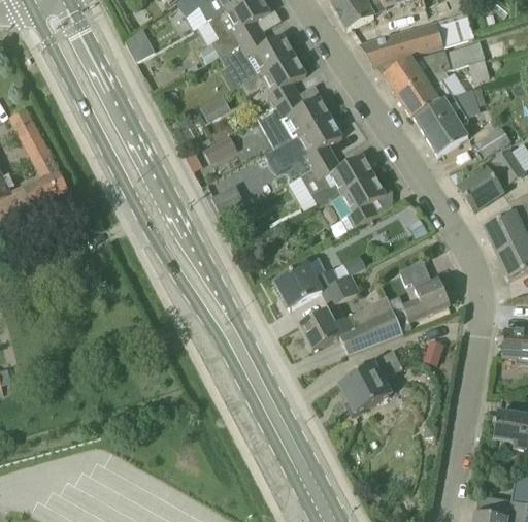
[(196,7),(204,20),(207,18),(238,0),(176,0),(175,1),(186,15),(196,7)]
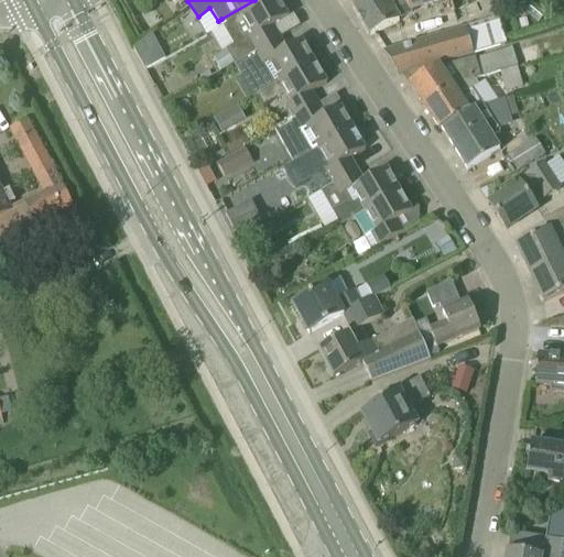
[(255,0),(221,19),(234,41),(227,45),(235,59),(280,33),(273,20),(288,11),(281,0),(255,0)]
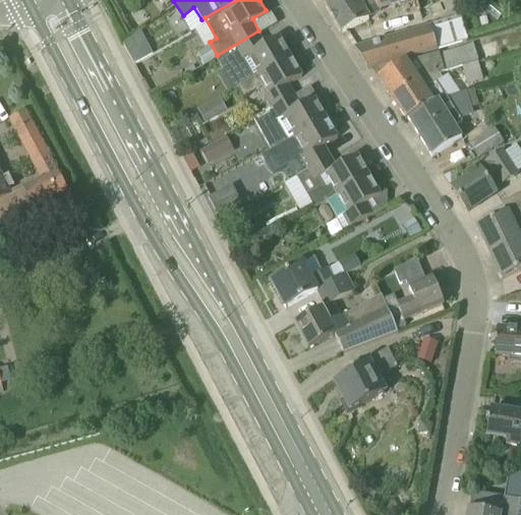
[(326,0),(325,1),(341,29),(368,15),(363,5),(377,1),(379,5),(392,0),(326,0)]
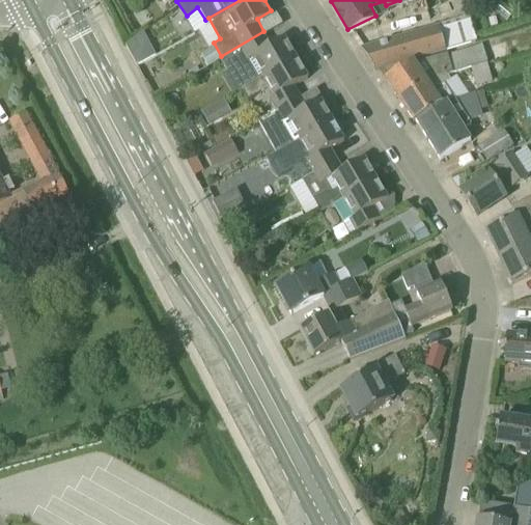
[(439,22),(360,44),(374,66),(446,46),(439,22)]
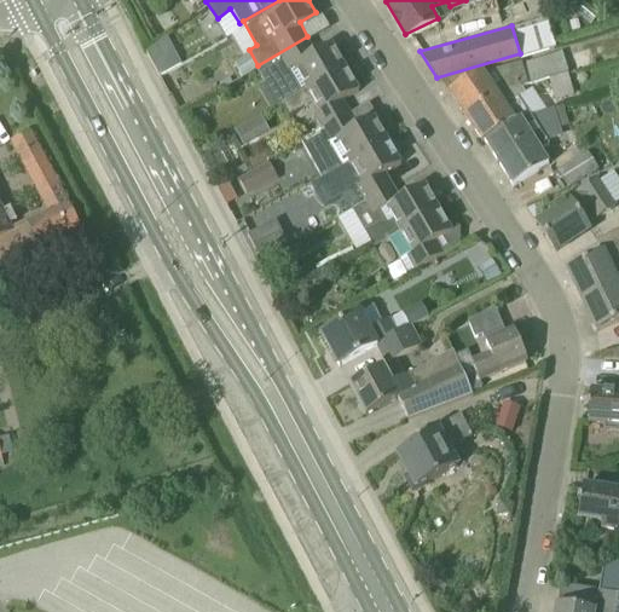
[(140,44),(152,69),(174,59),(163,34),(140,44)]
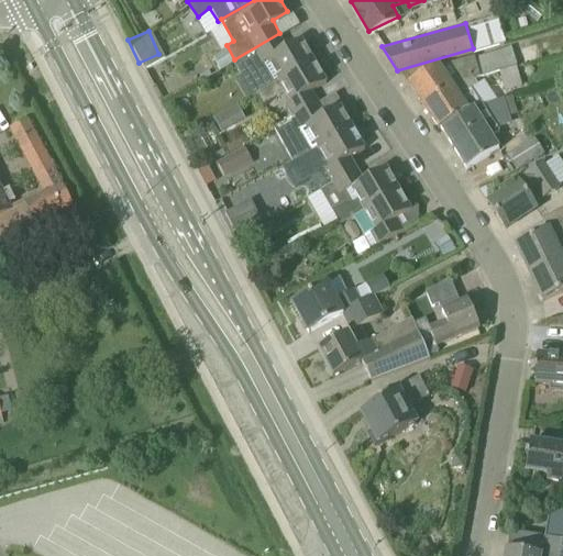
[(260,87),(278,76),(313,56),(301,35),(286,44),(279,33),(234,59),(240,71),(247,67),(260,87)]
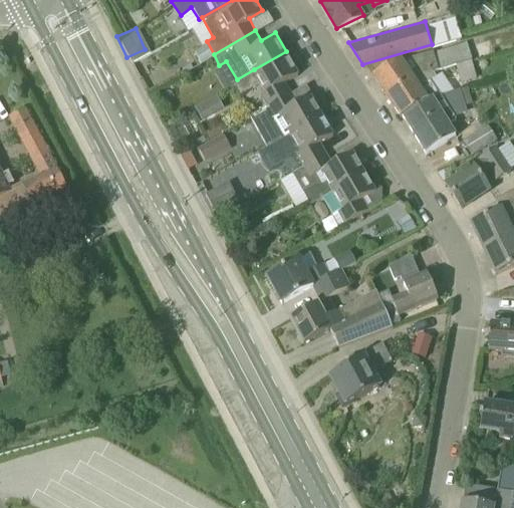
[(473,40),(478,54),(492,50),(488,36),(473,40)]
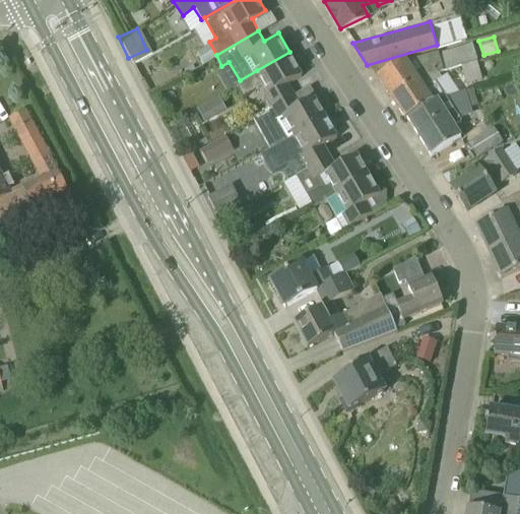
[(391,93),(418,75),(436,64),(439,69),(461,62),(477,57),(472,39),(438,48),(406,56),(405,55),(377,72),(391,93)]
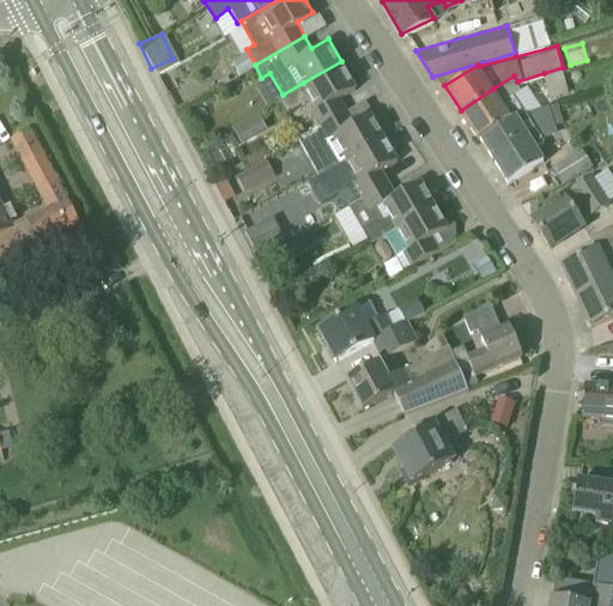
[(241,73),(255,65),(247,49),(242,53),(232,58),(241,73)]
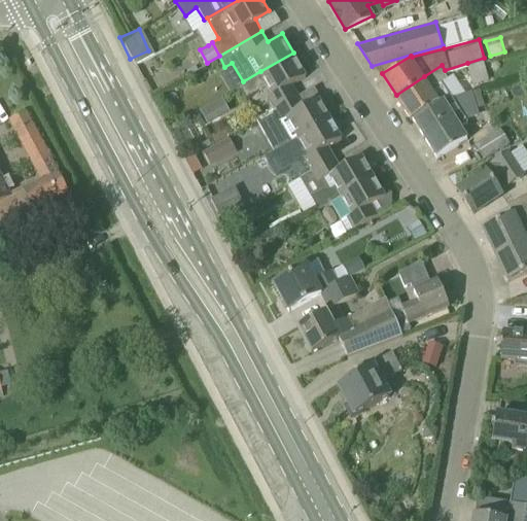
[(293,53),(260,71),(243,81),(236,85),(242,96),(266,81),(272,91),(267,94),(273,105),(297,91),(291,80),(306,72),(293,53)]
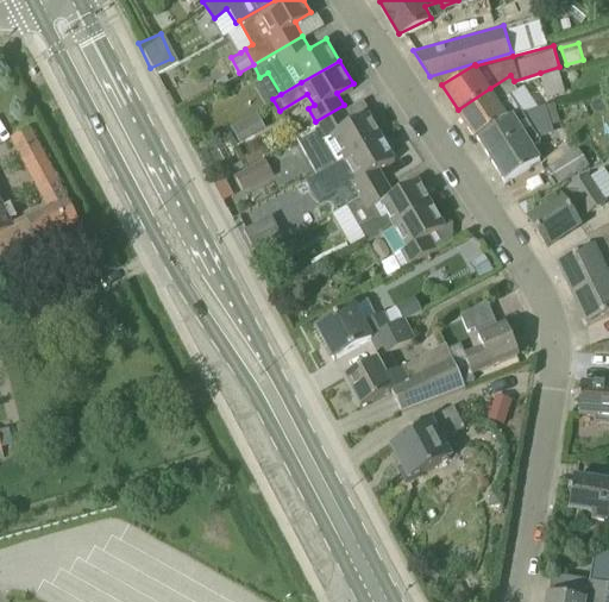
[(565,87),(559,67),(540,73),(546,93),(565,87)]
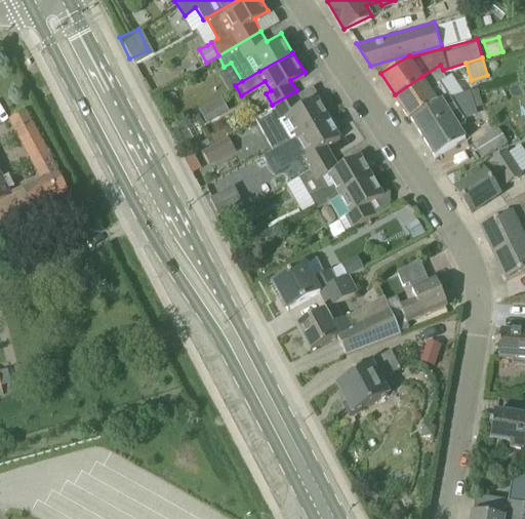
[(448,92),(440,79),(446,74),(443,70),(440,65),(422,76),(395,94),(409,116),(411,115),(442,95),(448,92)]
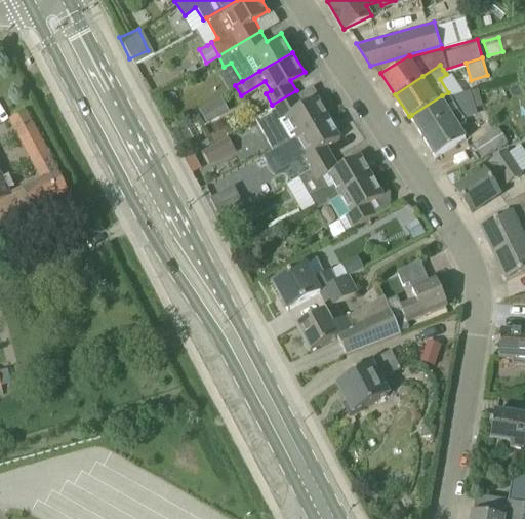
[(477,111),(469,87),(442,96),(442,95),(411,115),(436,153),(466,134),(458,123),(466,118),(463,115),(477,111)]
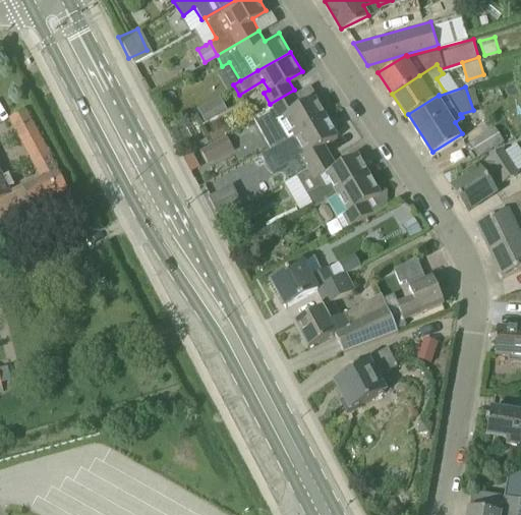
[(294,90),(270,104),(252,115),(271,146),(293,132),(326,112),(315,94),(301,102),(294,90)]
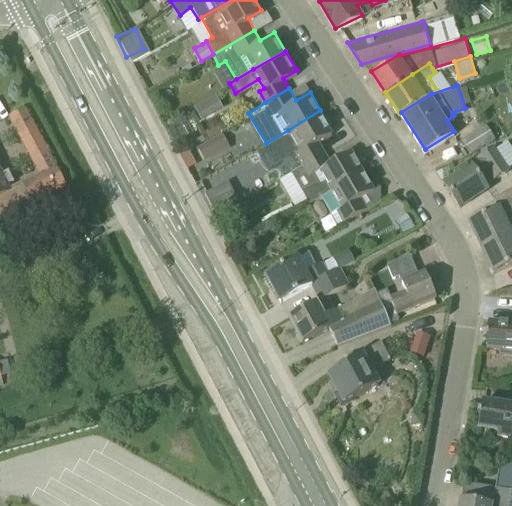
[(202,118),(214,112),(206,97),(194,103),(202,118)]
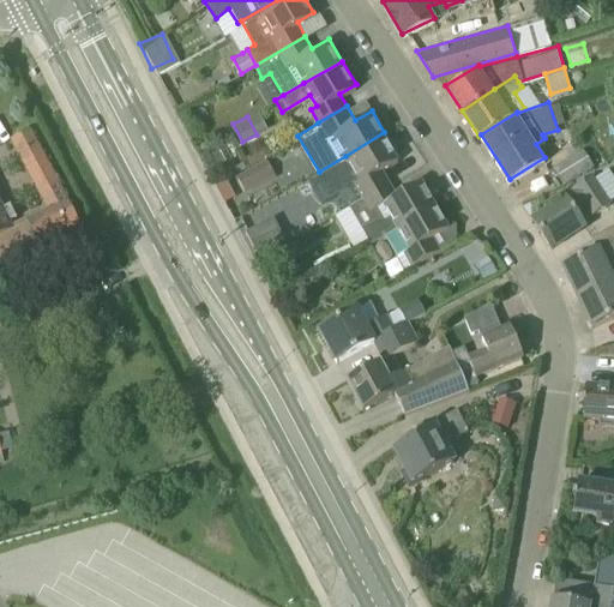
[(46,205),(11,223),(0,200),(0,254),(36,238),(37,241),(79,218),(28,124),(7,136),(46,205)]
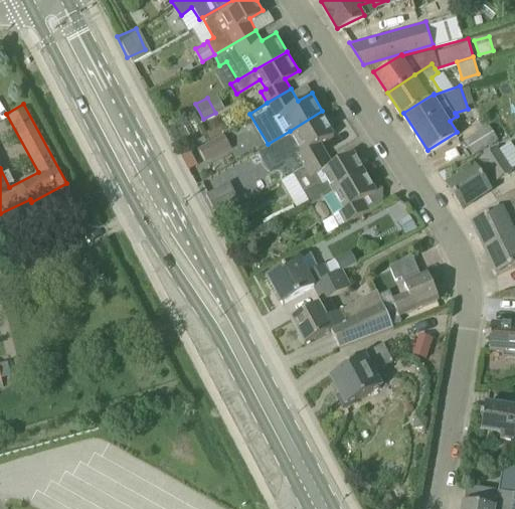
[(261,148),(271,164),(285,156),(293,170),(303,165),(326,151),(319,140),(334,131),(322,111),(290,131),(268,144),(261,148)]
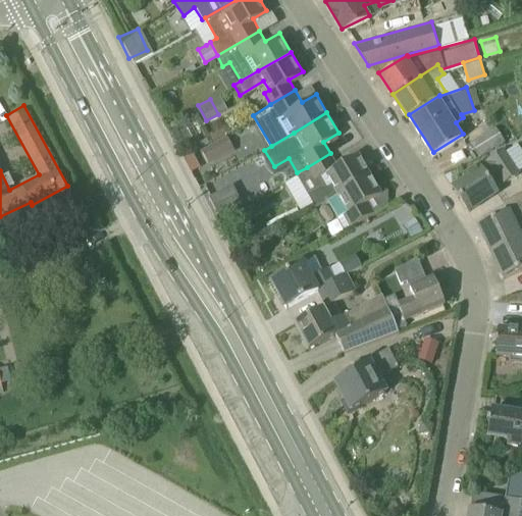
[(479,153),(489,147),(505,138),(496,123),(470,139),(479,153)]
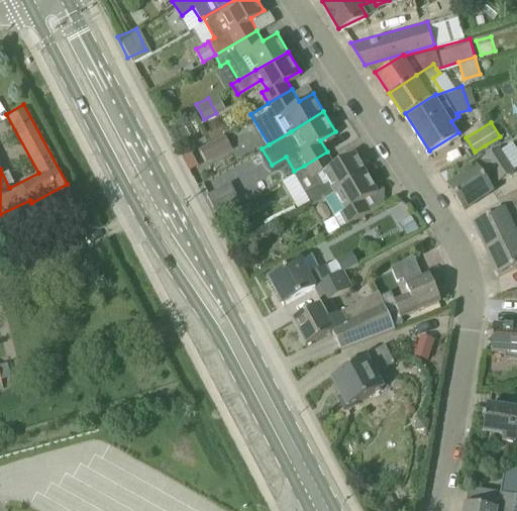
[(213,137),(199,145),(207,159),(221,150),(213,137)]
